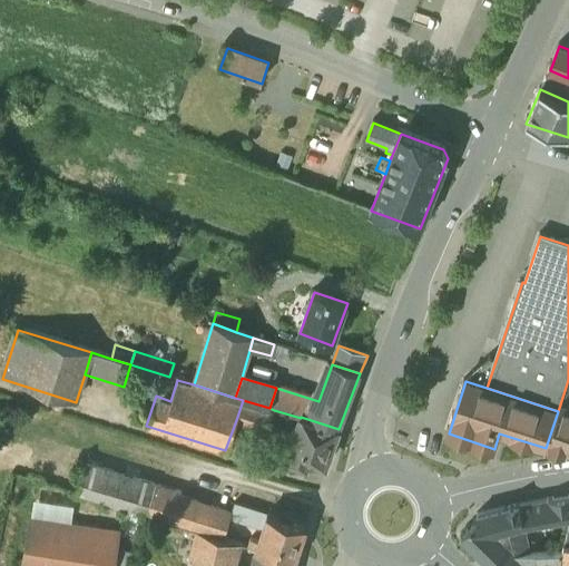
[(270,408),(243,400),(236,420),(267,429),(270,423),(274,410),(270,408)]
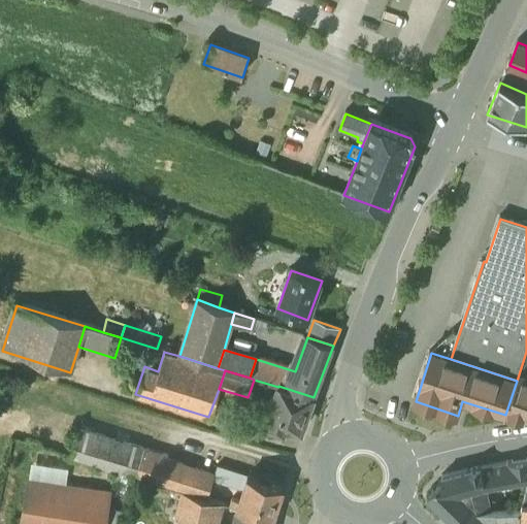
[(526,378),(519,374),(517,381),(505,415),(525,422),(526,417),(526,378)]
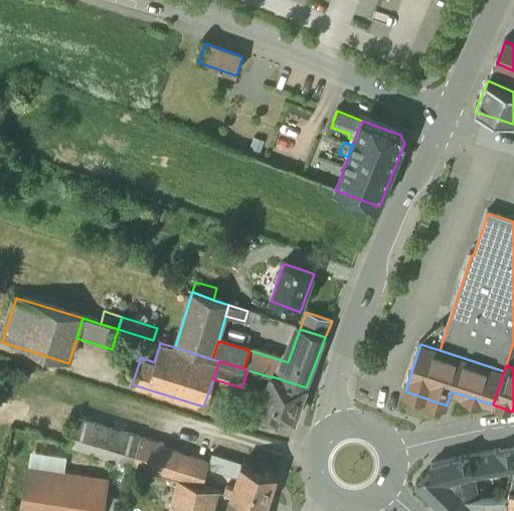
[(272,377),(247,370),(243,382),(254,385),(260,382),(269,384),(272,377)]
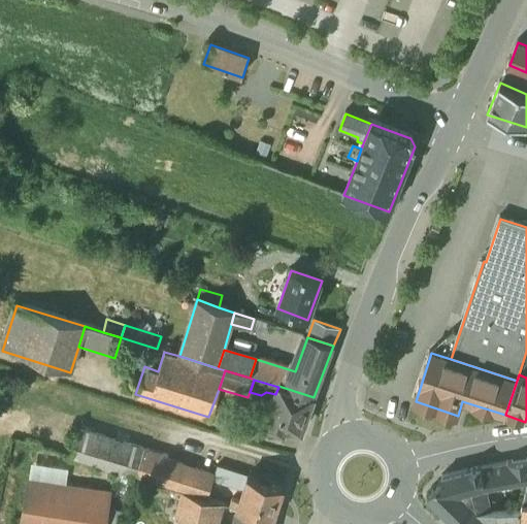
[(314,397),(278,386),(278,387),(275,394),(265,426),(286,433),(288,427),(303,432),(308,417),(307,417),(314,397)]
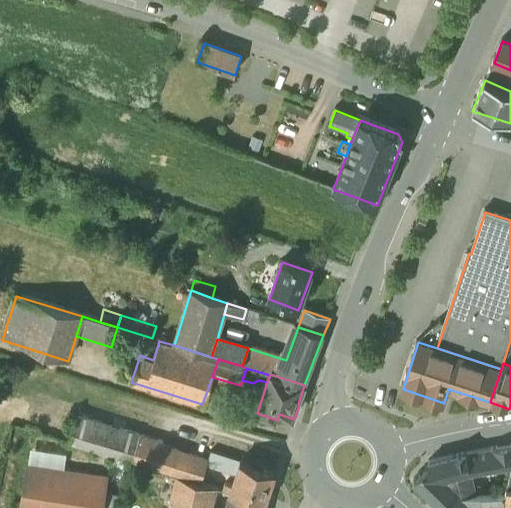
[(162,448),(163,444),(79,418),(71,445),(155,471),(162,448)]
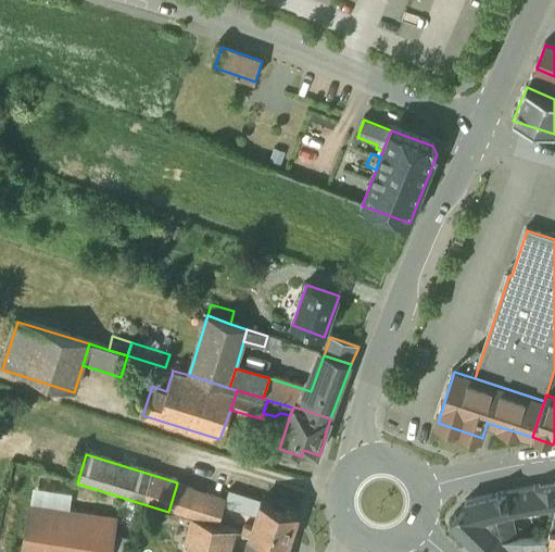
[(226,502),(176,487),(168,512),(193,519),(219,527),(226,507),(224,506),(226,502)]
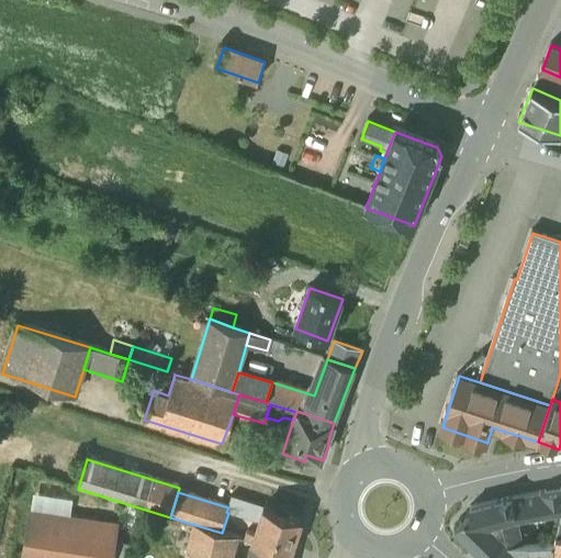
[(560,492),(548,494),(513,500),(517,522),(560,513),(560,492)]
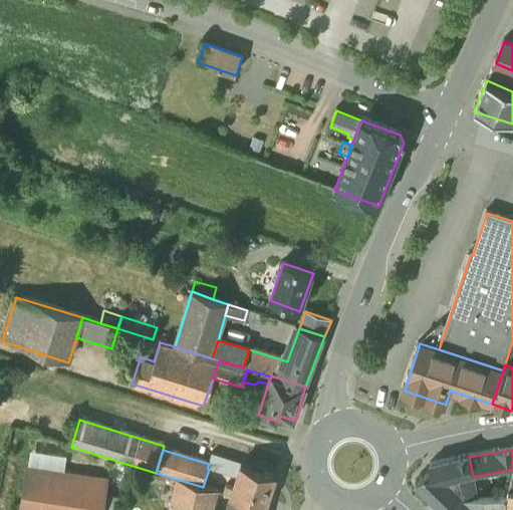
[(241,465),(211,456),(209,464),(207,468),(209,469),(237,477),(241,465)]
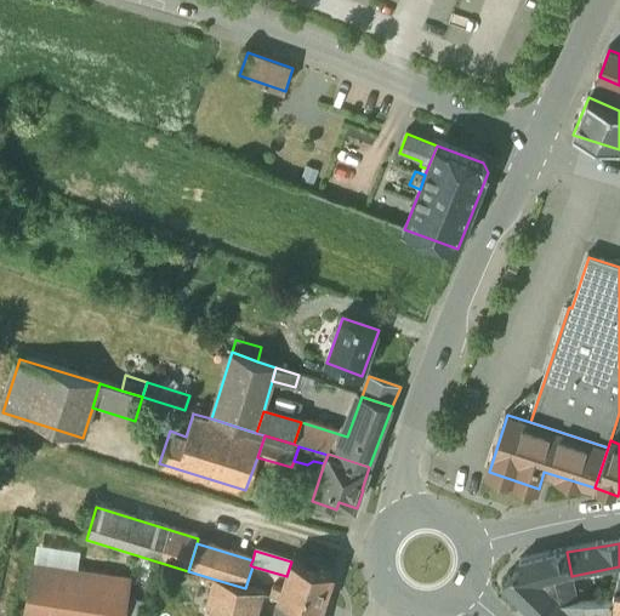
[(551,555),(521,563),(522,566),(502,586),(532,615),(539,615),(555,602),(538,585),(572,576),(567,552),(551,555)]
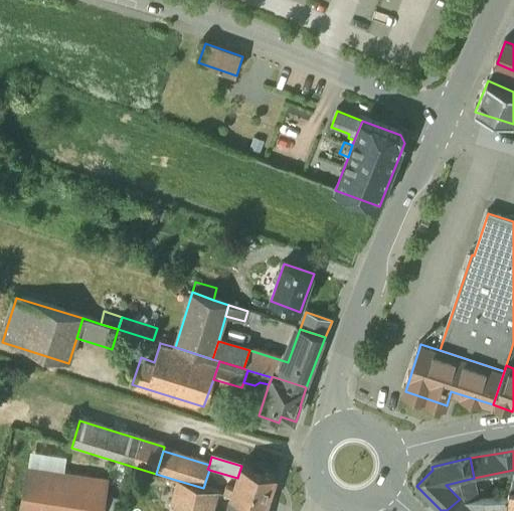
[(266,468),(254,464),(253,470),(241,466),(237,478),(233,491),(226,488),(224,495),(267,508),(276,477),(264,473),(266,468)]
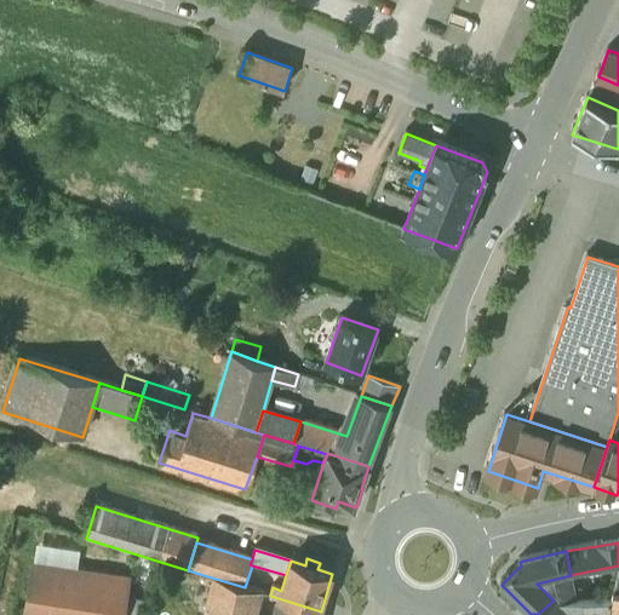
[(262,593),(254,614),(264,614),(270,596),(273,587),(281,591),(286,575),(252,565),(245,587),(262,593)]
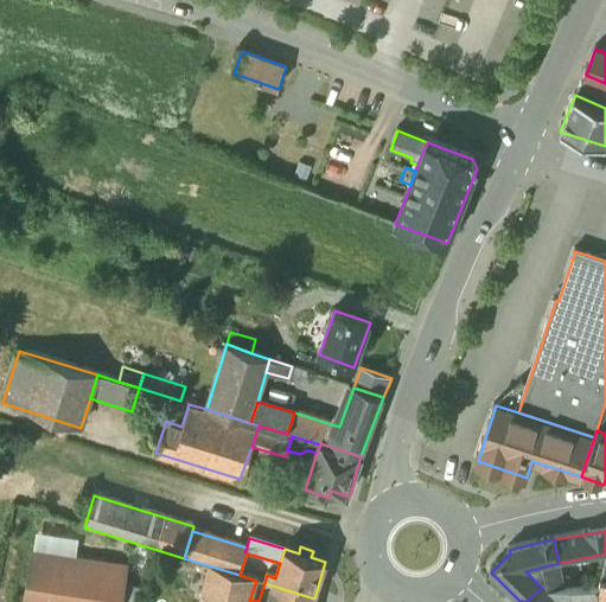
[(95,601),(101,564),(33,555),(26,601),(95,601)]
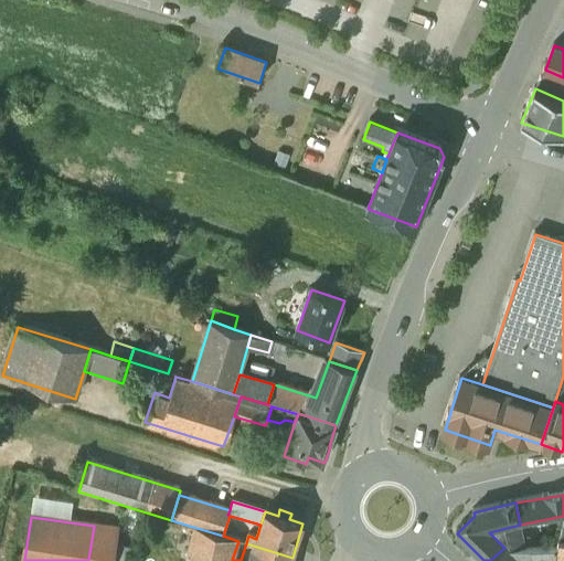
[(520,525),(489,532),(504,548),(508,550),(524,550),(520,525)]
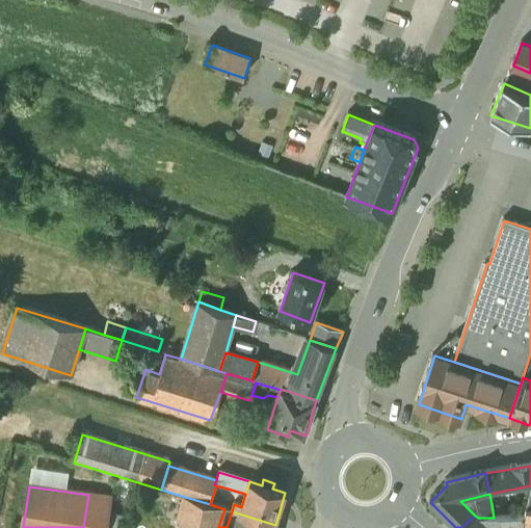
[(106,527),(111,498),(88,495),(83,527),(106,527)]
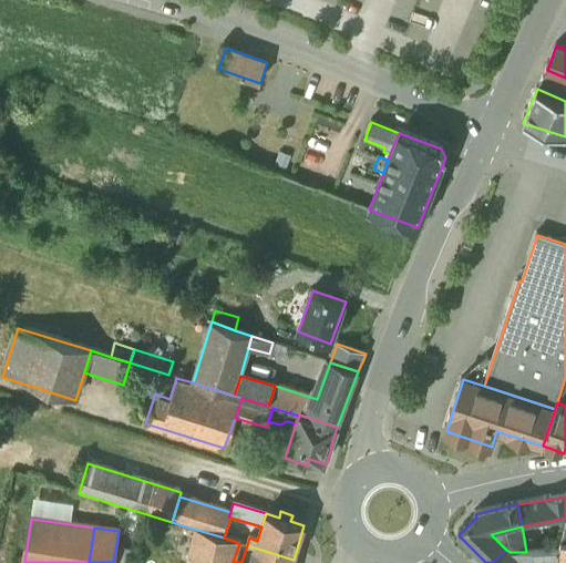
[(233,562),(239,543),(197,530),(189,560),(197,562),(233,562)]
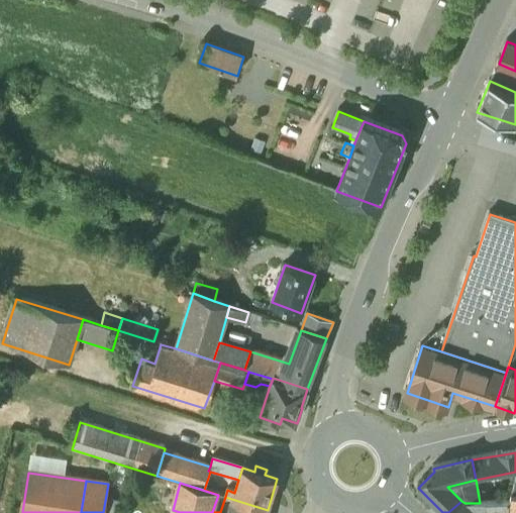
[(515,497),(511,496),(509,503),(506,512),(515,512),(515,497)]
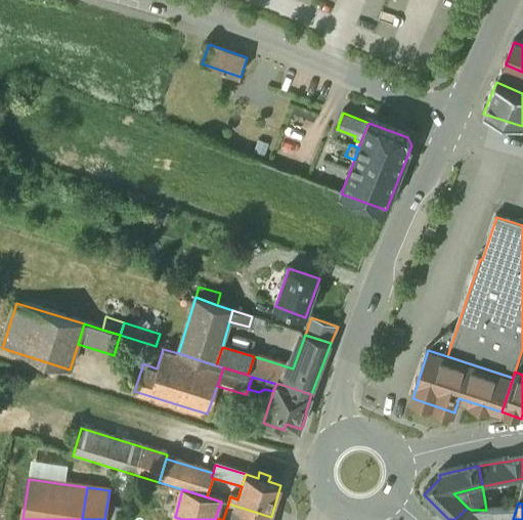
[(270,519),(271,517),(228,504),(223,519),(270,519)]
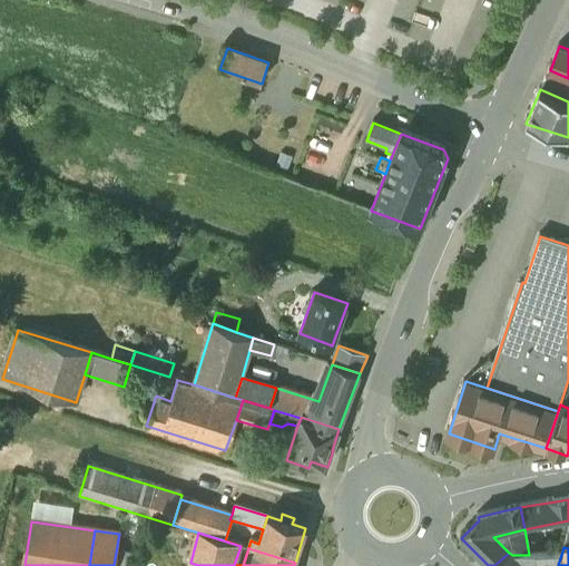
[(120,550),(117,565),(127,565),(129,553),(120,550)]
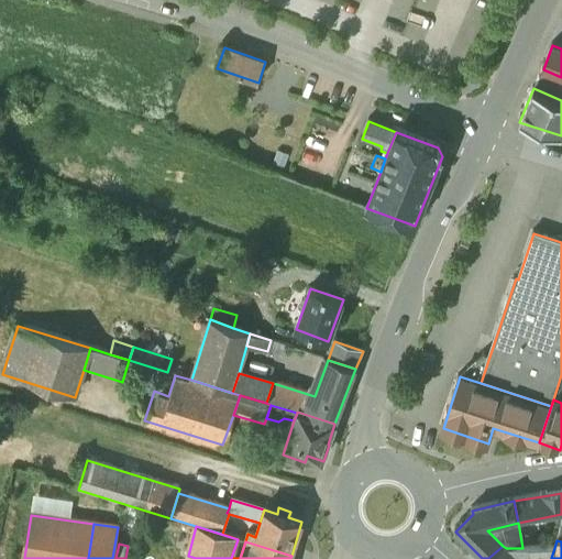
[(551,558),(554,548),(522,548),(506,548),(503,546),(488,558),(551,558)]
